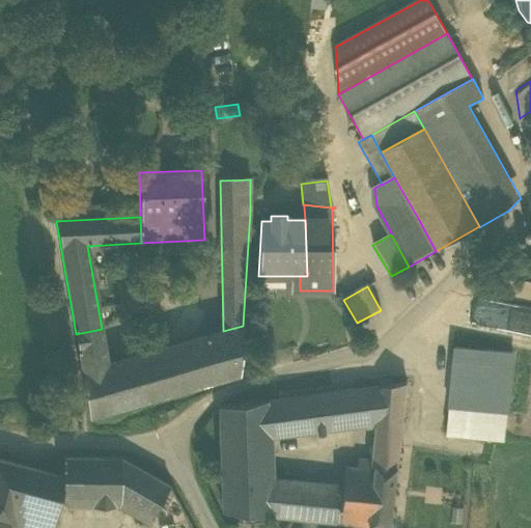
[(239,377),(243,326),(223,331),(107,364),(82,371),(89,419),(239,377)]
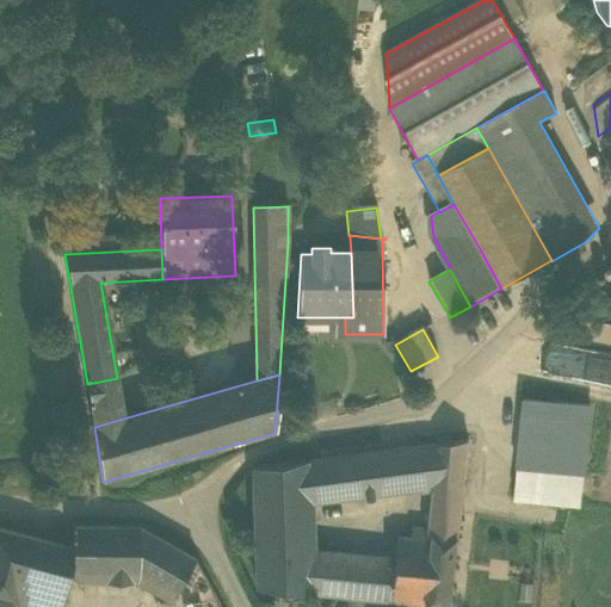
[(119,395),(117,378),(87,384),(90,400),(119,395)]
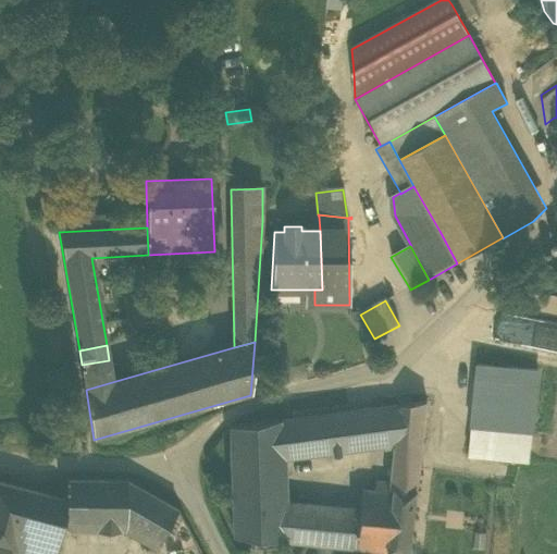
[(112,382),(109,360),(82,365),(86,390),(112,382)]
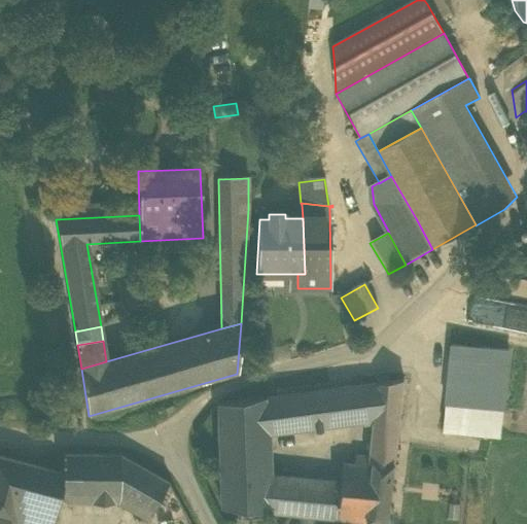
[(502,413),(508,351),(452,346),(446,408),(502,413)]
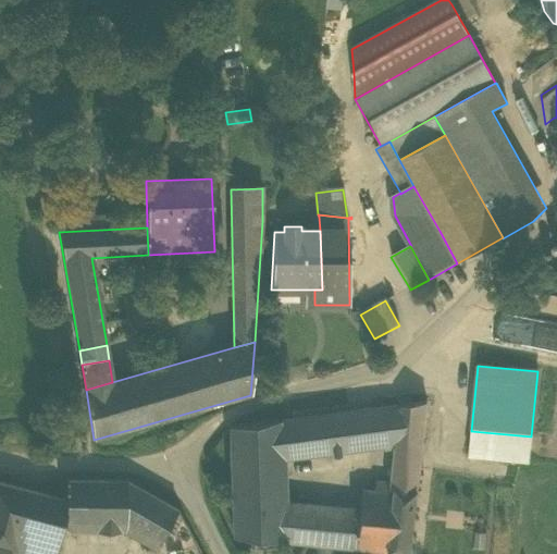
[(428,404),(397,407),(394,446),(393,453),(422,456),(428,404)]
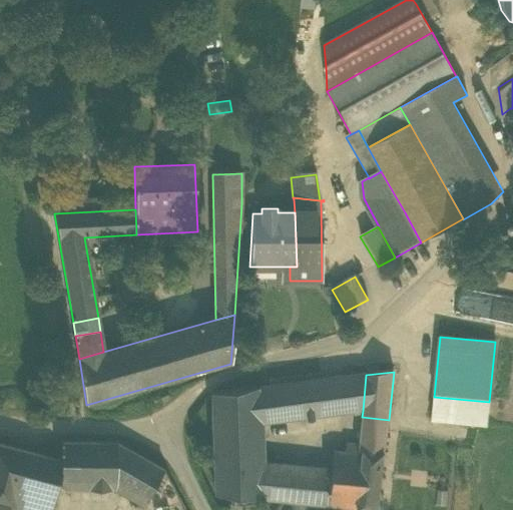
[(258,425),(363,411),(366,375),(265,388),(257,389),(258,425)]
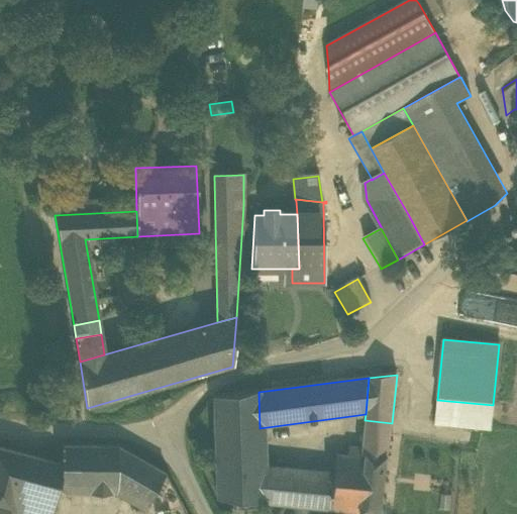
[(216,500),(263,504),(262,490),(262,468),(260,428),(259,392),(213,398),(216,500)]
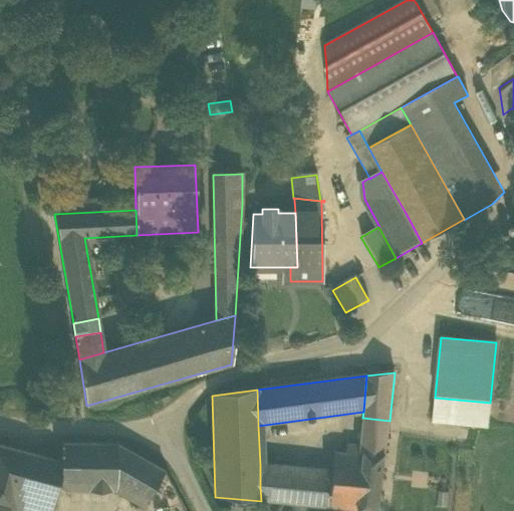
[(433,422),(488,427),(490,403),(435,398),(433,422)]
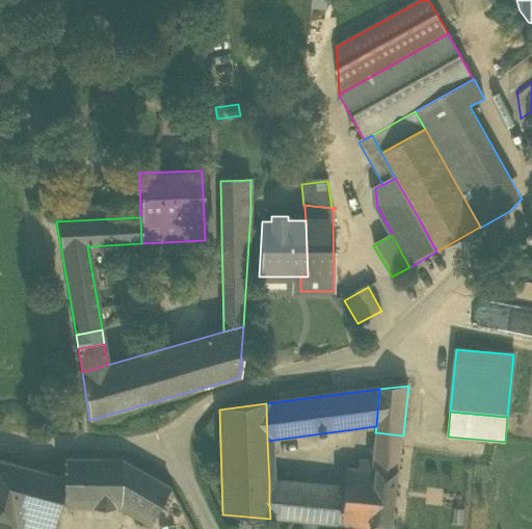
[(401,449),(403,435),(375,432),(374,446),(401,449)]
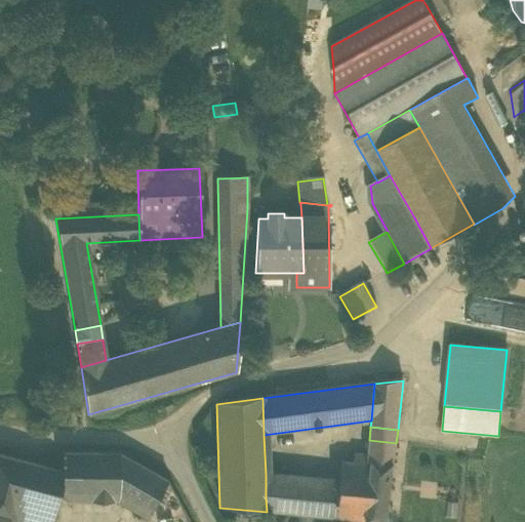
[(394,465),(396,443),(369,440),(367,457),(366,463),(369,464),(369,463),(394,465)]
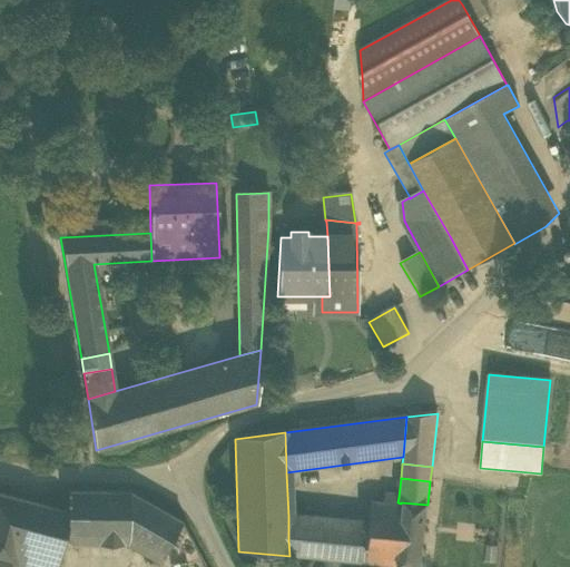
[(127,539),(161,558),(182,525),(129,495),(68,494),(67,516),(69,516),(64,538),(127,539)]
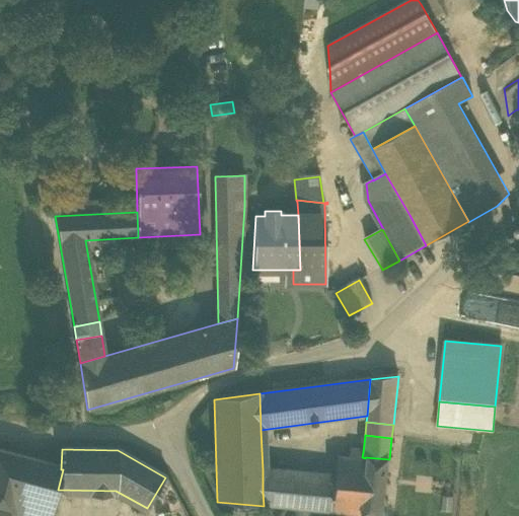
[(336,475),(334,492),(331,513),(352,515),(383,515),(389,459),(365,457),(365,458),(362,457),(363,452),(349,451),(349,460),(337,459),(336,475)]
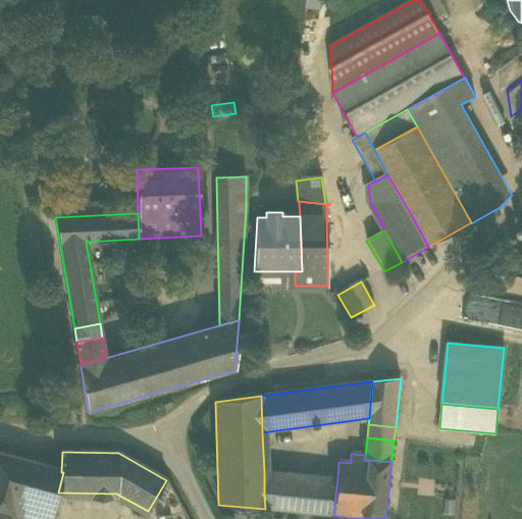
[(51,518),(58,492),(63,472),(61,472),(10,458),(0,455),(0,516),(6,518),(51,518)]
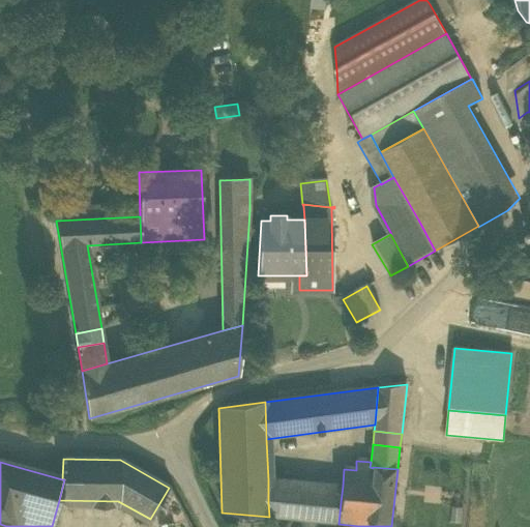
[(343,486),(268,479),(268,502),(310,505),(311,499),(326,500),(323,522),(329,523),(331,501),(341,502),(343,486)]
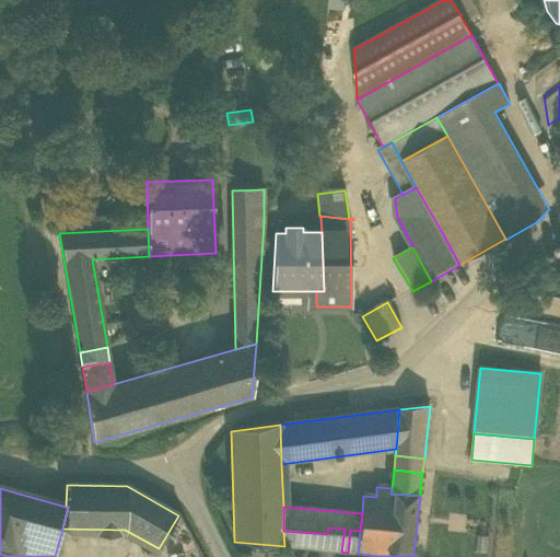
[(328,528),(327,534),(326,550),(341,552),(345,529),(328,528)]
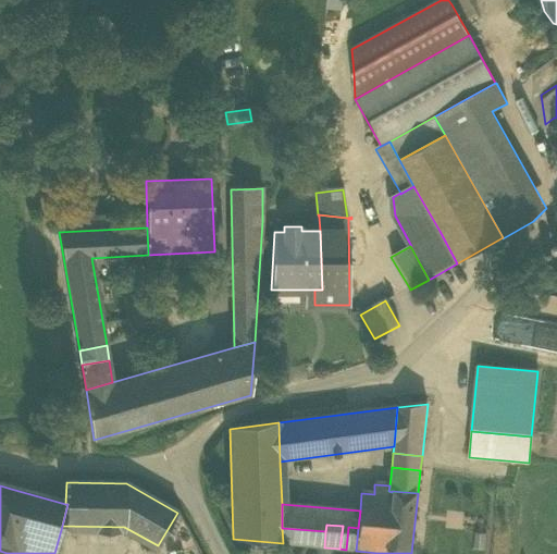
[(346,550),(356,551),(358,528),(348,527),(346,550)]
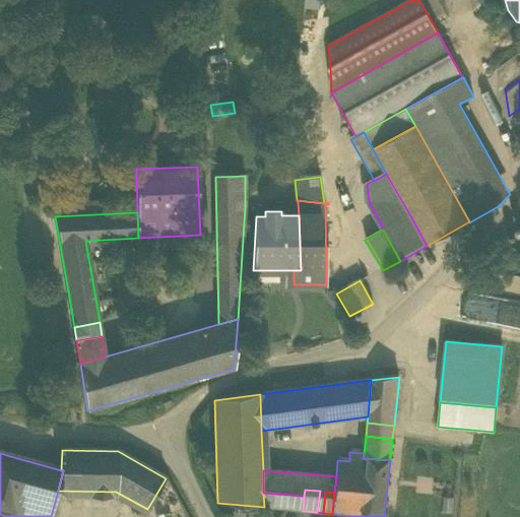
[(264,507),(303,511),(304,496),(263,493),(264,507)]
